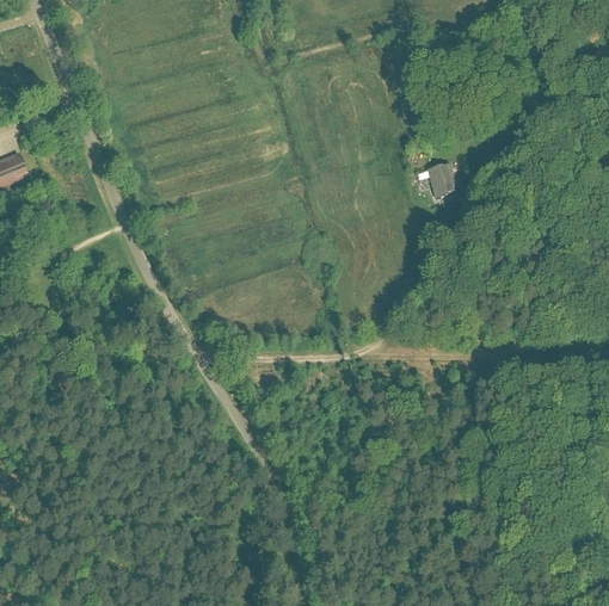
[(0,186),(25,177),(16,153),(0,159),(0,186)]
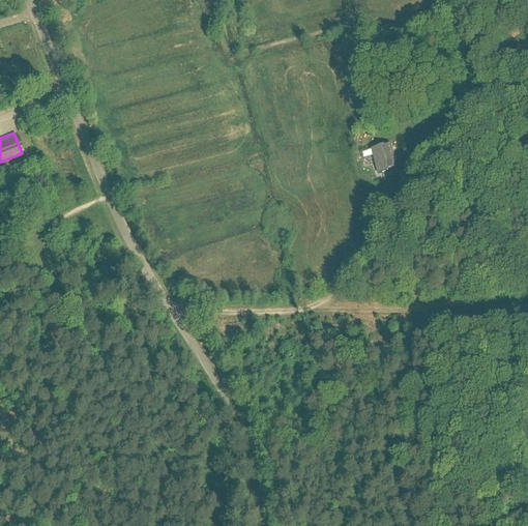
[(353,158),(362,155),(357,140),(348,143),(353,158)]
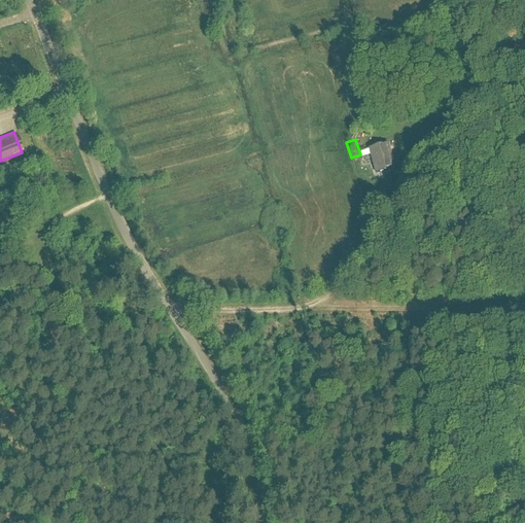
[(389,158),(385,141),(370,145),(373,159),(370,160),(373,170),(393,165),(391,157),(389,158)]
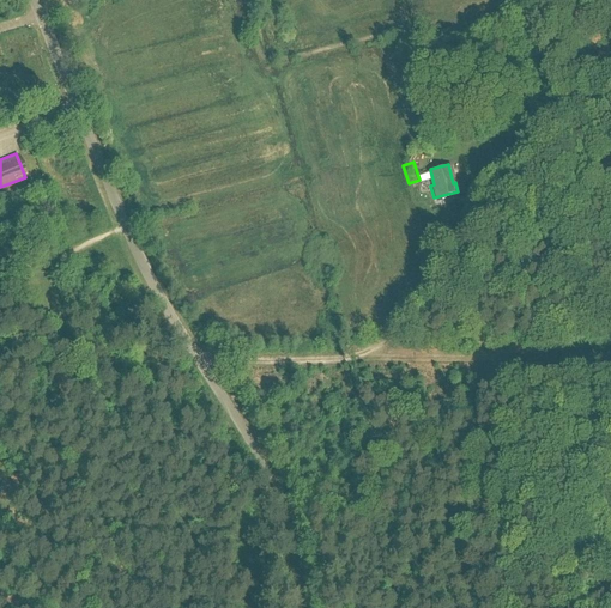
[(491,249),(501,245),(496,231),(485,235),(490,248),(491,249)]
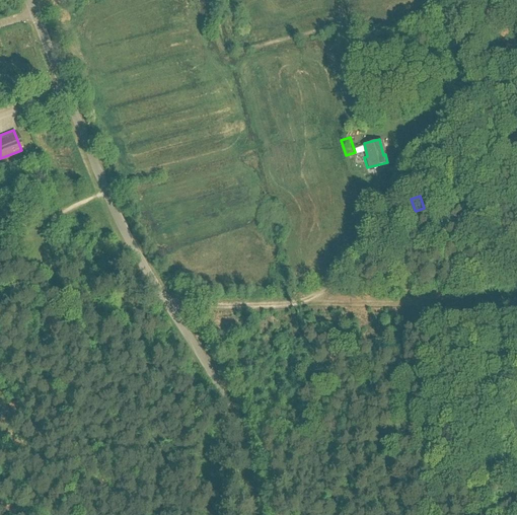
[(404,223),(417,220),(415,210),(402,212),(404,223)]
